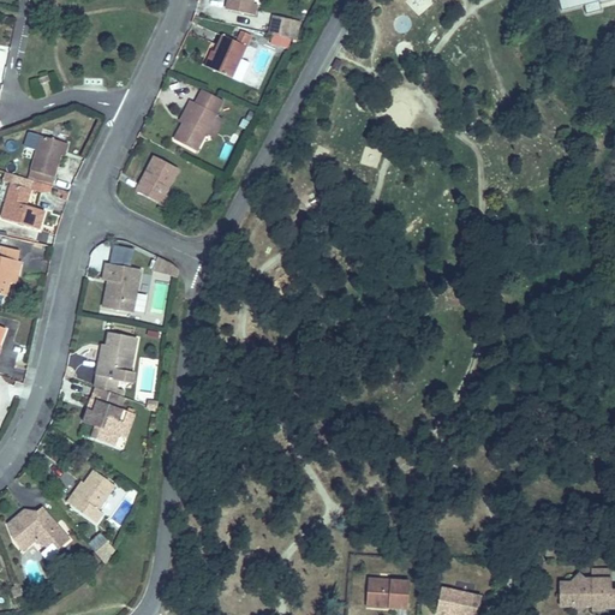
[(254,16),(256,6),(252,5),(252,0),(226,0),(225,10),(254,16)]
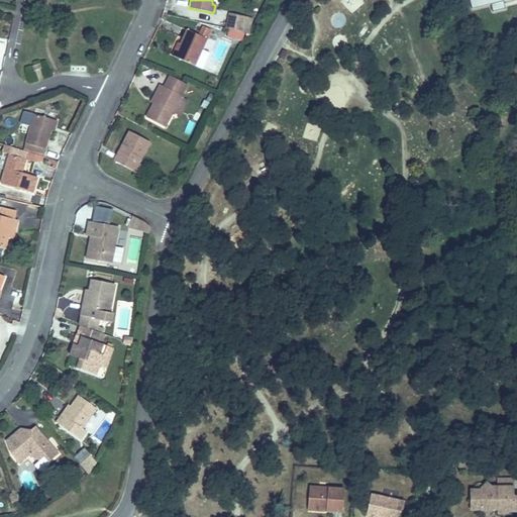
[(500,52),(516,40),(516,0),(501,0),(477,16),(500,52)]
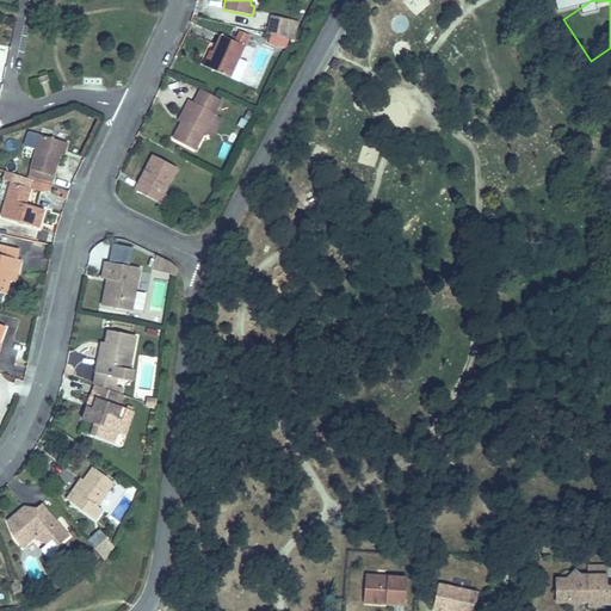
[(290,20),(272,17),(270,35),(288,37),(290,20)]
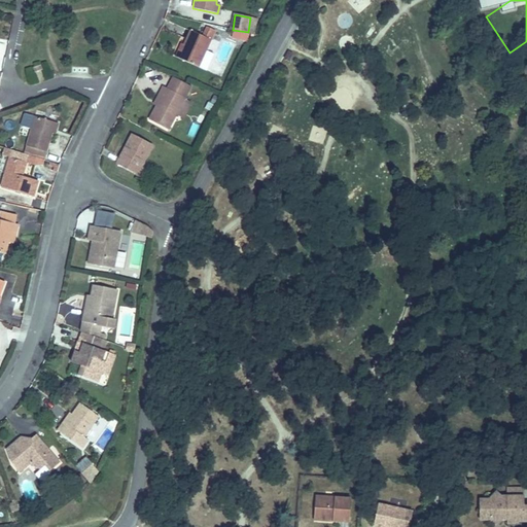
[(203,34),(211,38),(215,31),(207,27),(203,34)]
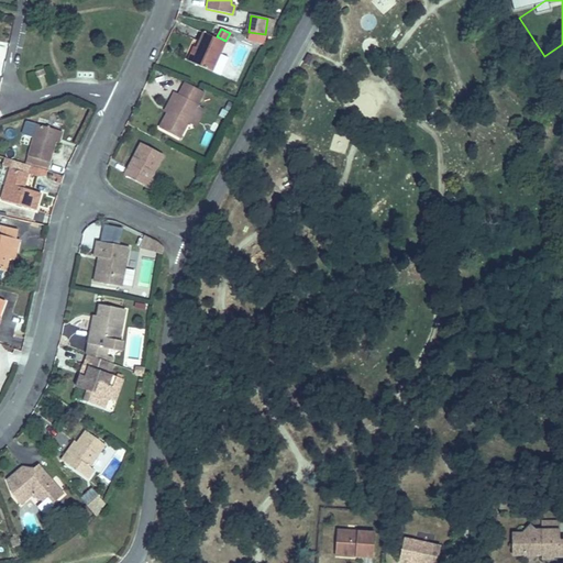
[(210,73),(223,44),(201,34),(188,64),(210,73)]
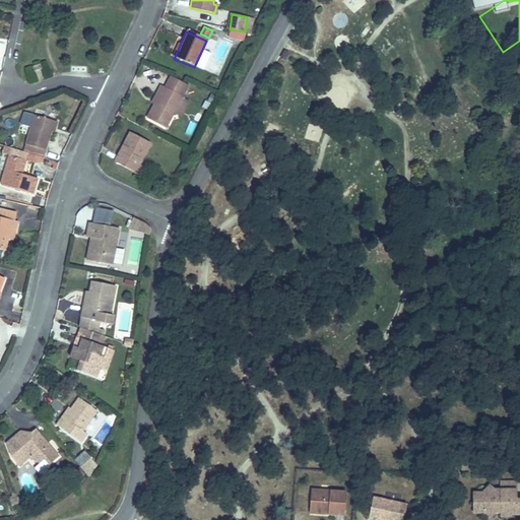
[(204,69),(210,53),(203,50),(197,66),(204,69)]
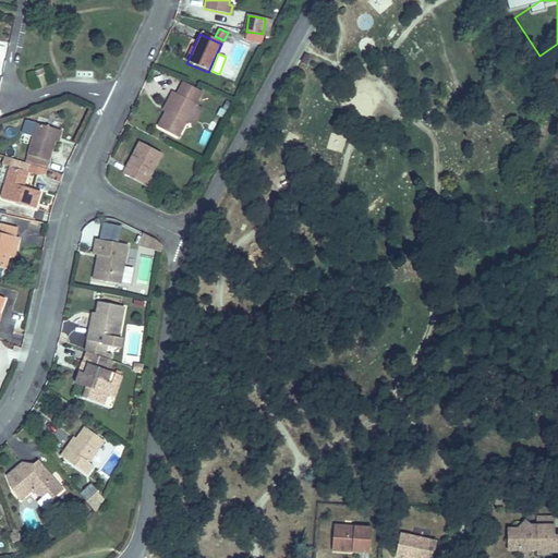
[(201,92),(180,84),(173,97),(169,95),(165,106),(168,108),(157,132),(177,141),(201,92)]
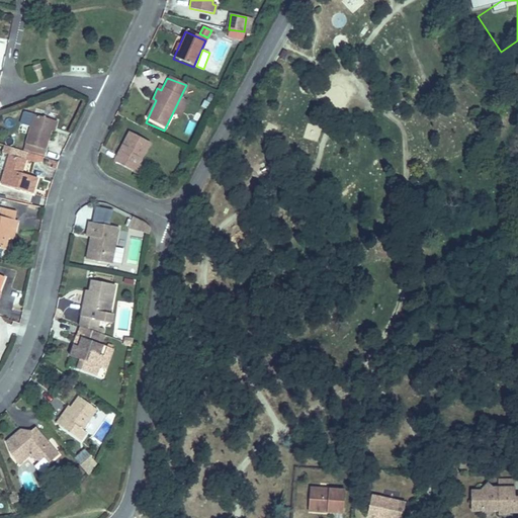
[(37,94),(28,130),(31,131),(48,135),(58,99),(37,94)]
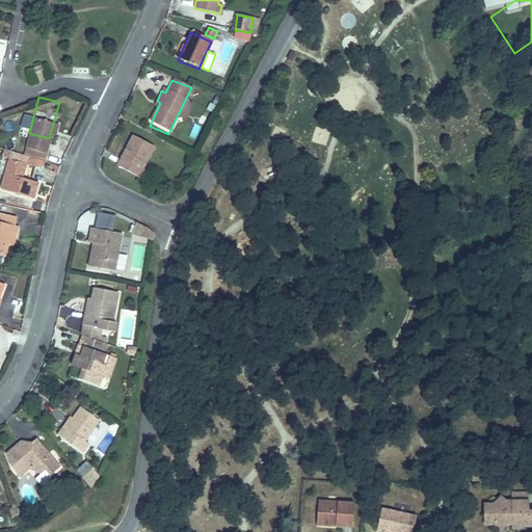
[(25,160),(32,134),(29,133),(16,129),(5,167),(36,177),(41,158),(34,156),(33,162),(25,160)]
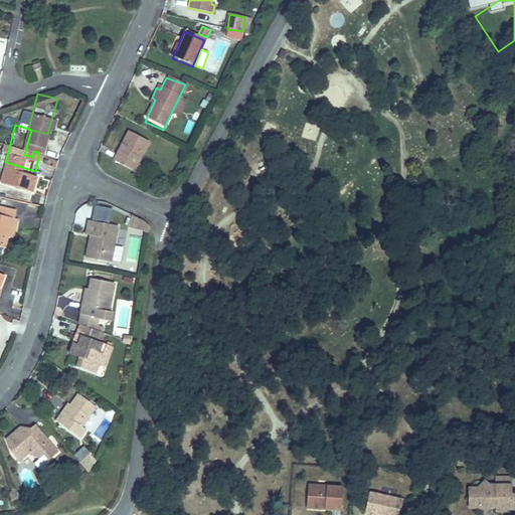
[(47,134),(31,130),(24,155),(32,157),(33,151),(37,140),(46,139),(47,134)]
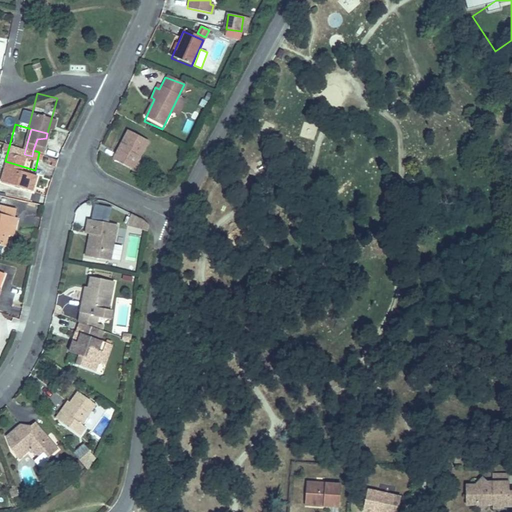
[(136,170),(139,163),(136,161),(147,140),(125,130),(120,141),(124,143),(119,153),(115,151),(111,159),(136,170)]
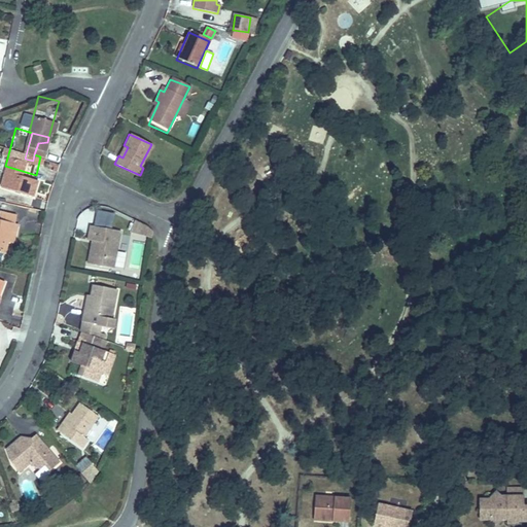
[(0,230),(10,233),(15,210),(20,211),(22,203),(0,198),(0,230)]
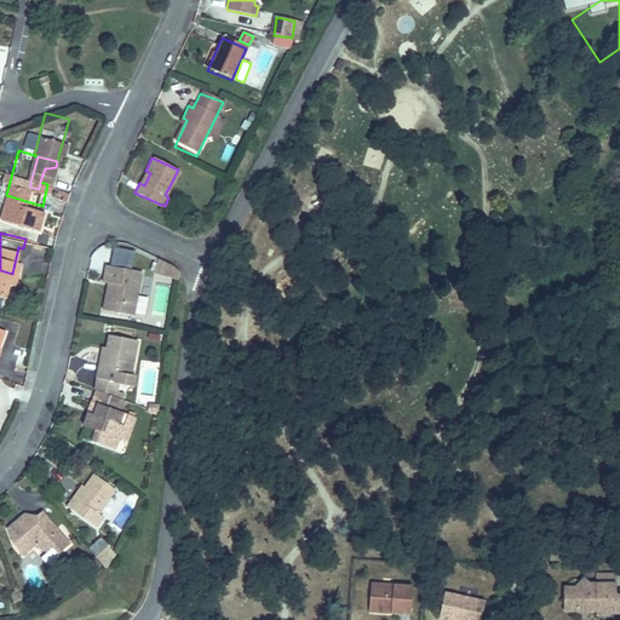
[(122,257),(119,283),(142,288),(149,245),(113,237),(109,254),(115,256),(122,257)]
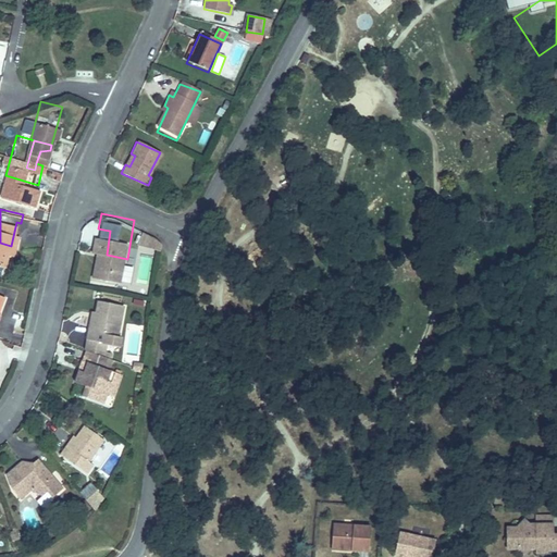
[(100,254),(107,255),(110,231),(103,230),(100,254)]
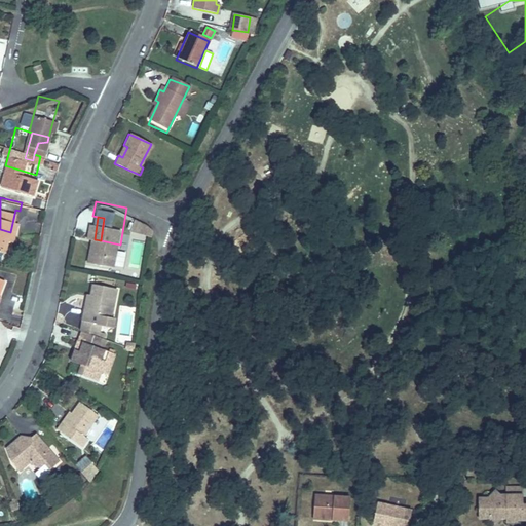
[(133,223),(129,238),(147,241),(150,225),(133,223)]
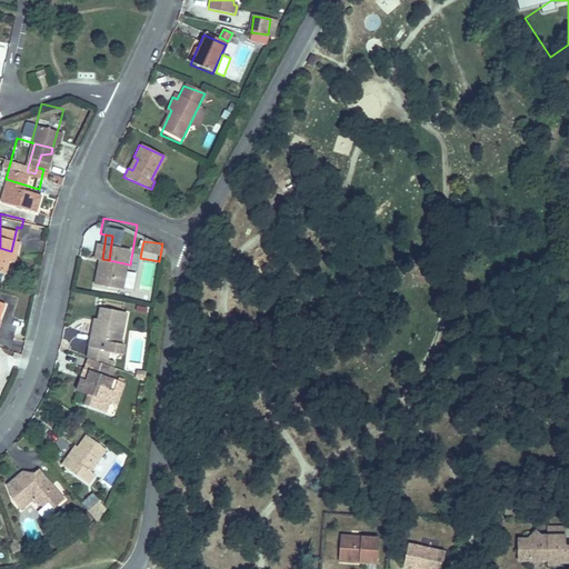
[(155,275),(156,263),(146,262),(145,273),(155,275)]
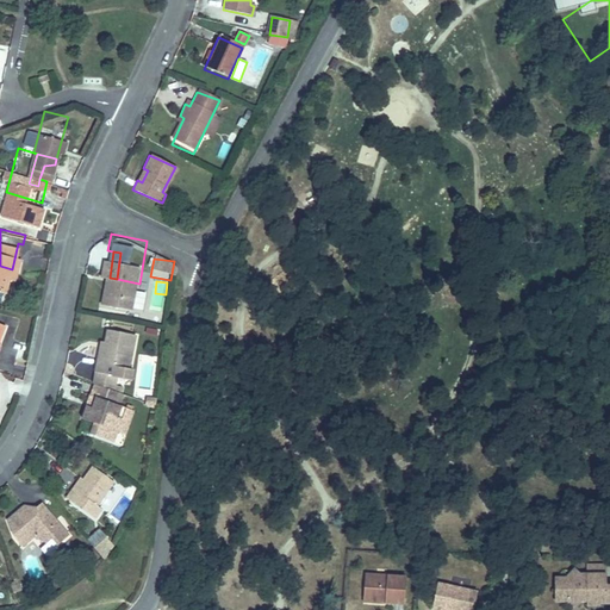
[(7,325),(16,307),(0,300),(0,349),(2,352),(7,341),(2,338),(7,325)]
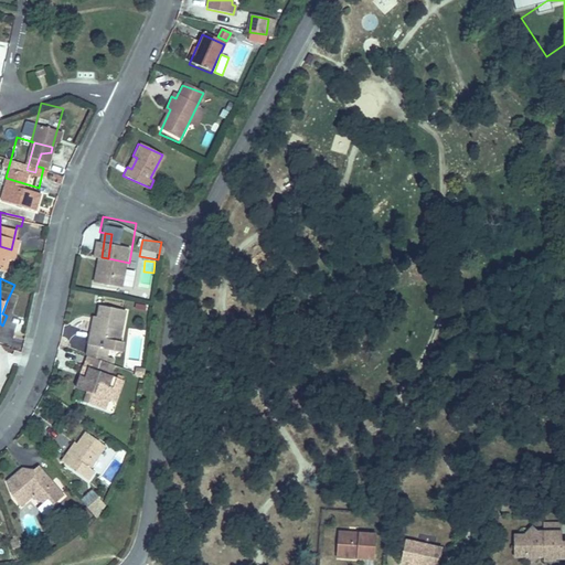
[(102,334),(119,341),(121,326),(116,324),(117,316),(131,318),(137,285),(110,281),(106,310),(103,309),(99,333),(102,334)]
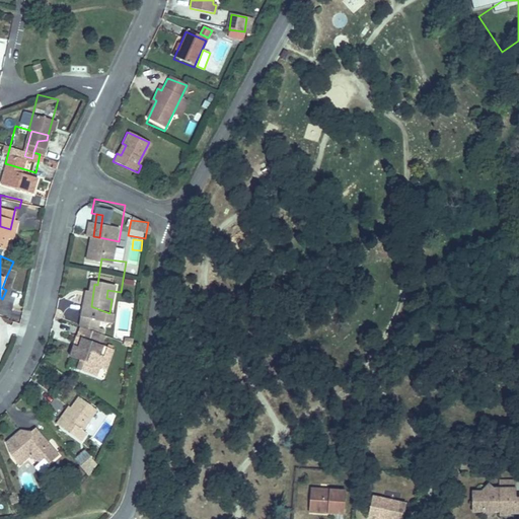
[(6,290),(10,279),(6,277),(2,288),(6,290)]
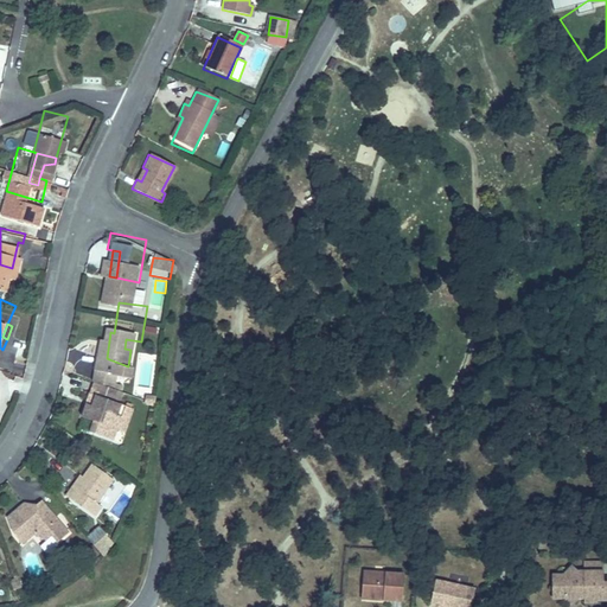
[(125,349),(131,350),(140,351),(141,342),(126,339),(125,349)]
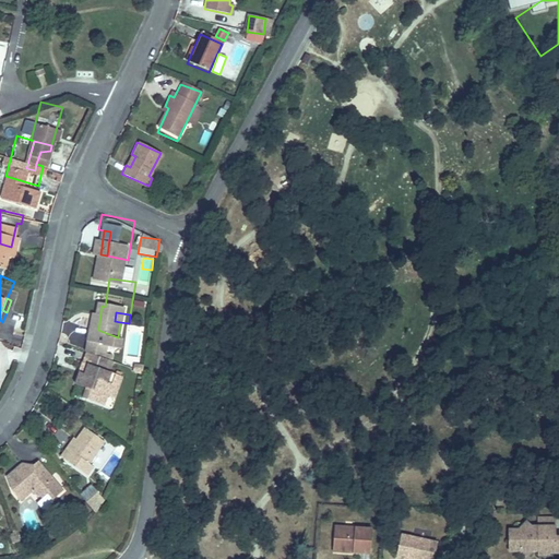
[(126,349),(129,342),(118,337),(100,331),(96,341),(102,342),(97,355),(92,353),(88,361),(100,366),(96,376),(118,384),(122,372),(130,352),(126,349)]
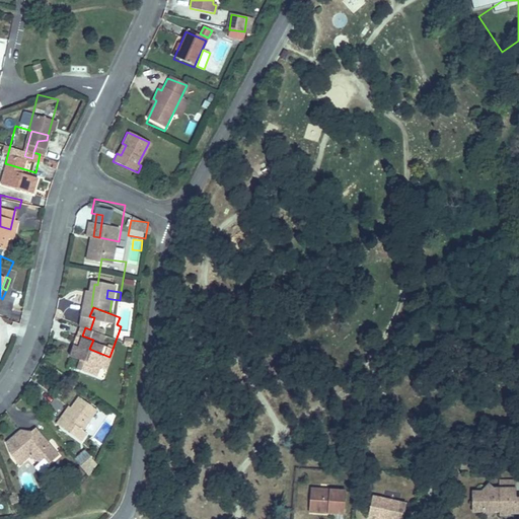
[(94,317),(89,316),(85,327),(90,329),(94,317)]
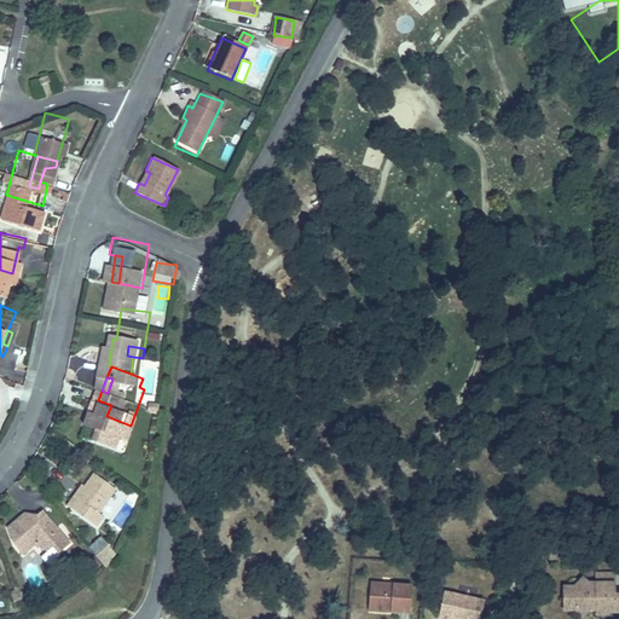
[(154,393),(144,389),(136,412),(145,417),(154,393)]
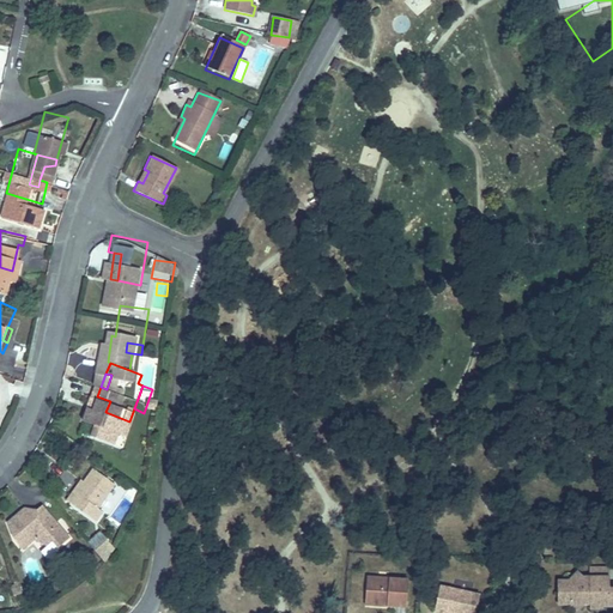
[(123,456),(125,455),(103,439),(86,462),(83,460),(76,469),(103,492),(113,480),(109,477),(123,456)]
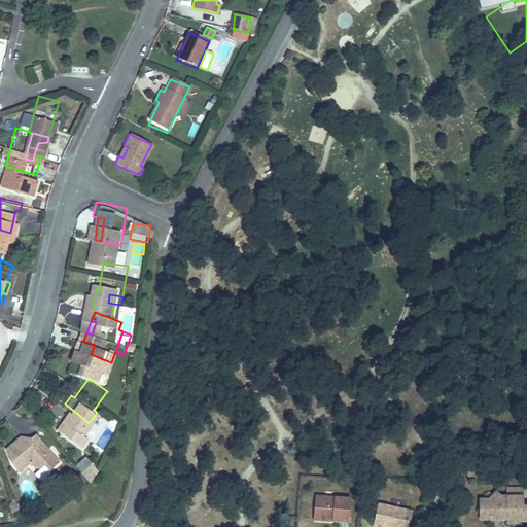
[(30,449),(40,441),(53,441),(56,437),(61,444),(70,435),(45,408),(39,412),(44,418),(40,421),(33,414),(19,426),(19,436),(30,449)]
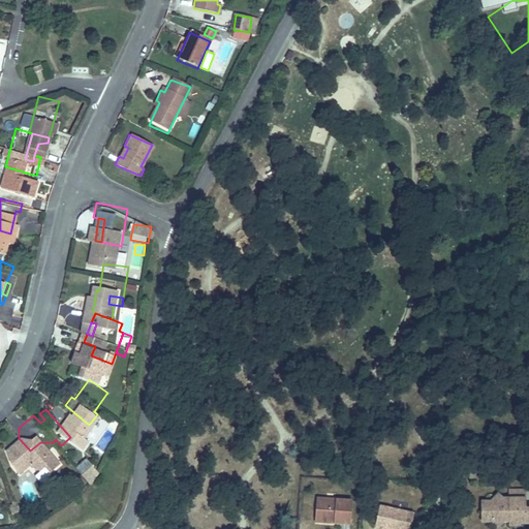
[(98,434),(89,443),(99,455),(107,444),(98,434)]
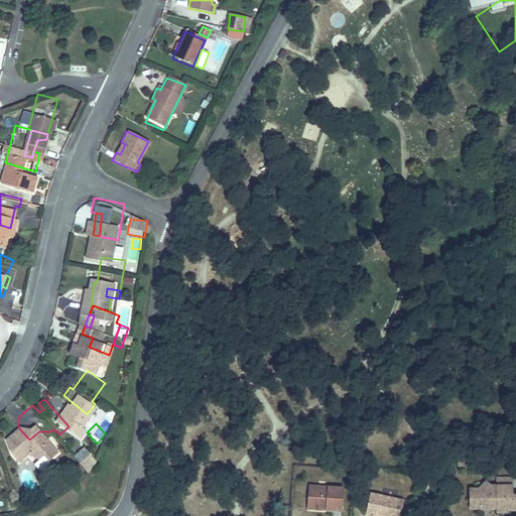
[(51,431),(39,431),(49,442),(59,434),(54,428),(51,431)]
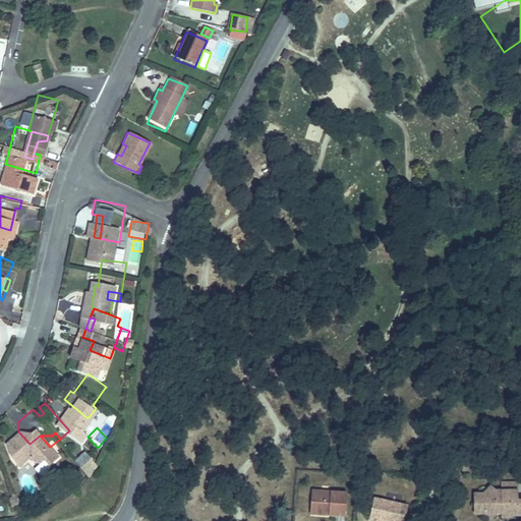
[(85,473),(96,465),(84,451),(74,460),(85,473)]
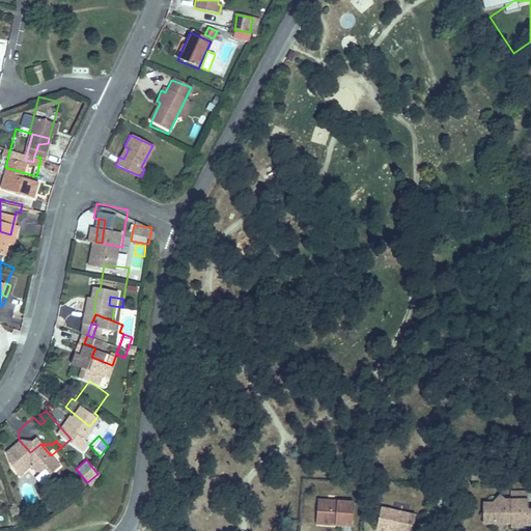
[(19,488),(26,485),(23,478),(16,480),(19,488)]
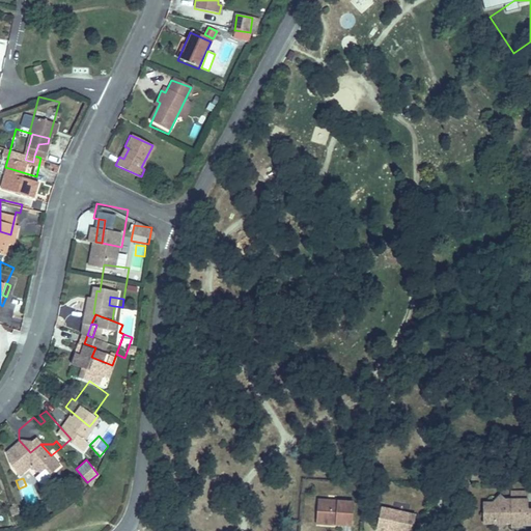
[(491,516),(492,525),(500,530),(503,525),(509,525),(510,530),(519,530),(519,527),(530,526),(530,516),(530,512),(524,512),(523,499),(509,499),(501,499),(495,497),(490,504),(479,505),(480,516),(491,516)]
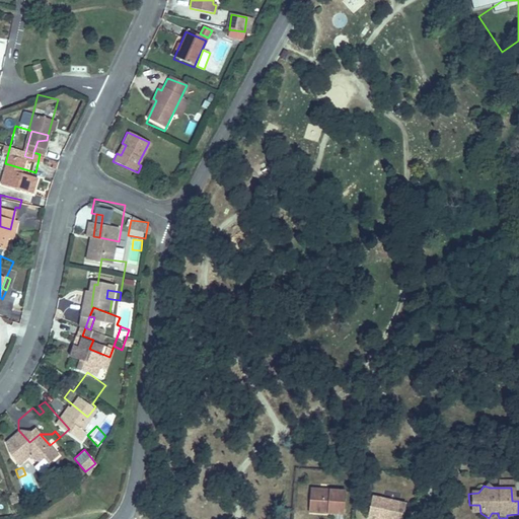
[(323,512),(323,517),(344,518),(345,492),(306,490),(305,511),(323,512)]
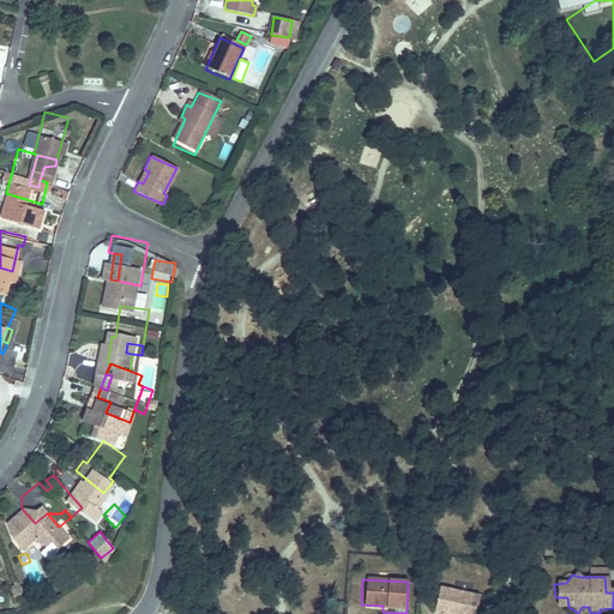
[(474,613),(476,601),(437,594),(432,613),(474,613)]
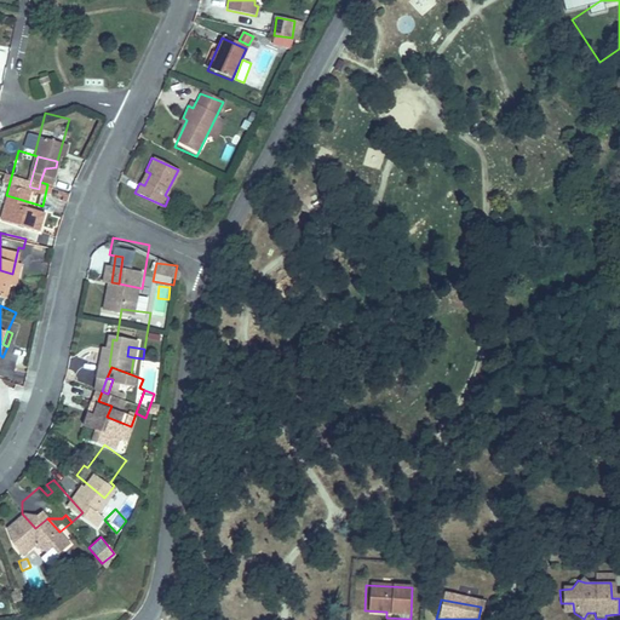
[(561,613),(574,613),(573,603),(561,603),(561,613)]
